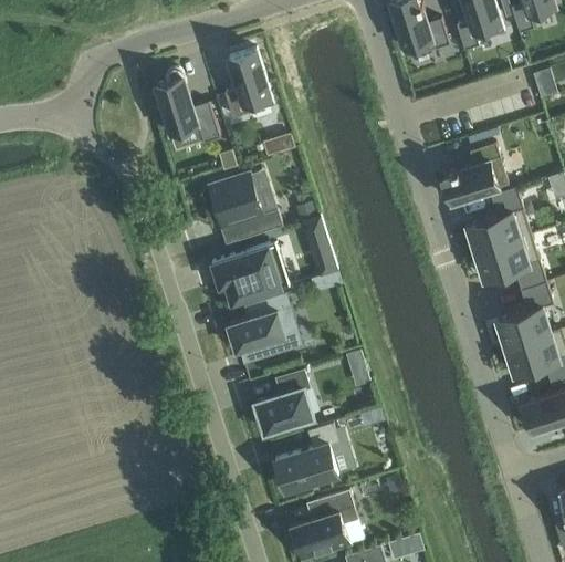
[(428,24),(419,0),(395,0),(390,2),(405,48),(432,39),(436,49),(448,44),(440,20),(428,24)]
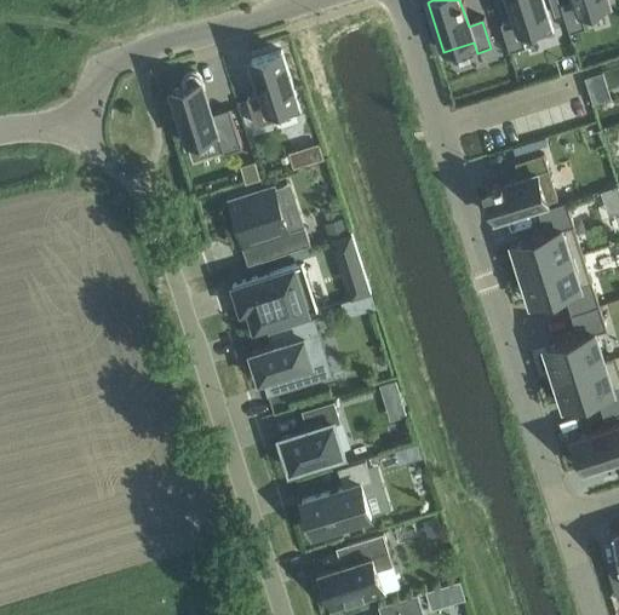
[(506,0),(515,22),(500,27),(509,55),(523,50),(522,45),(552,35),(540,0),(506,0)]
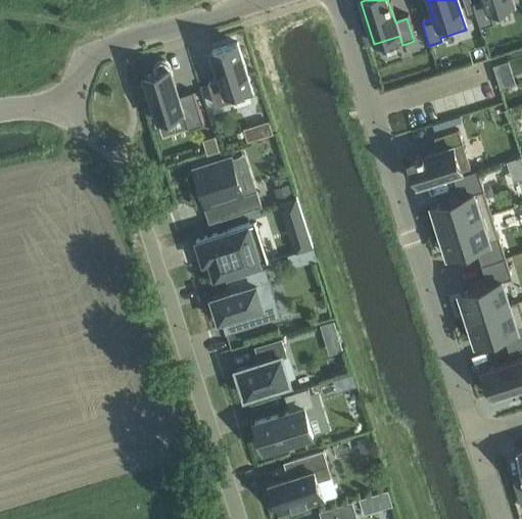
[(483,0),(484,3),(472,7),(480,30),(492,26),(491,22),(488,12),(513,4),(511,0),(483,0)]
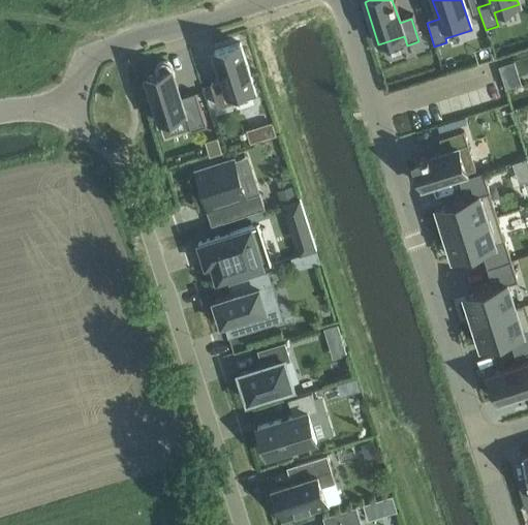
[(222,83),(210,87),(217,111),(255,98),(239,45),(213,54),(222,83)]
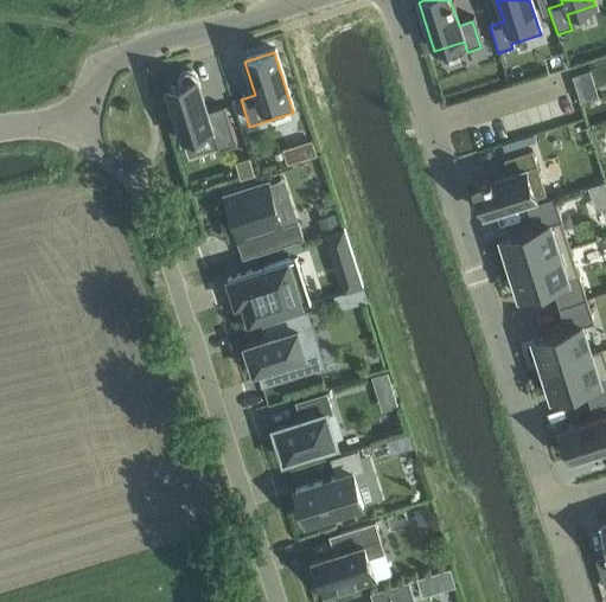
[(178,88),(166,91),(184,146),(214,136),(218,153),(235,147),(227,122),(223,110),(206,115),(196,81),(196,79),(195,79),(195,78),(193,77),(192,76),(191,75),(190,75),(189,75),(187,75),(186,75),(185,75),(184,75),(183,75),(182,76),(180,77),(179,78),(179,79),(178,79),(178,81),(178,82),(178,83),(178,84),(178,85),(178,87),(179,88),(178,88)]
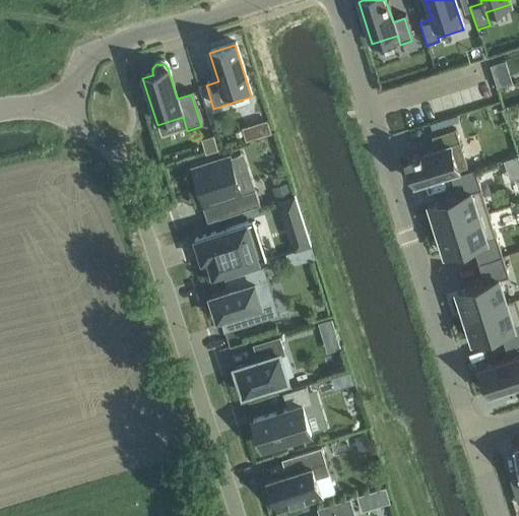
[(491,79),(465,86),(471,111),(497,105),(491,79)]
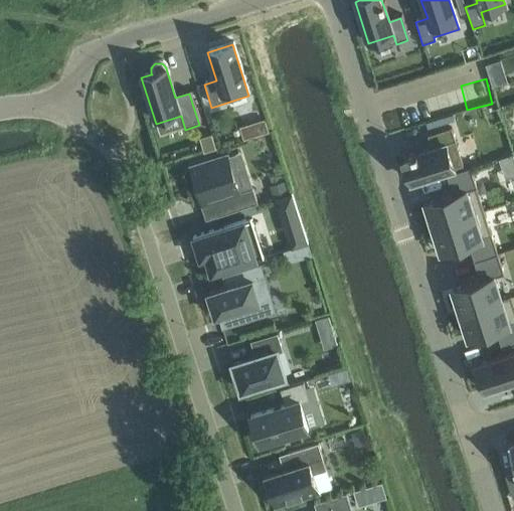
[(265,122),(257,124),(261,137),(269,135),(265,122)]
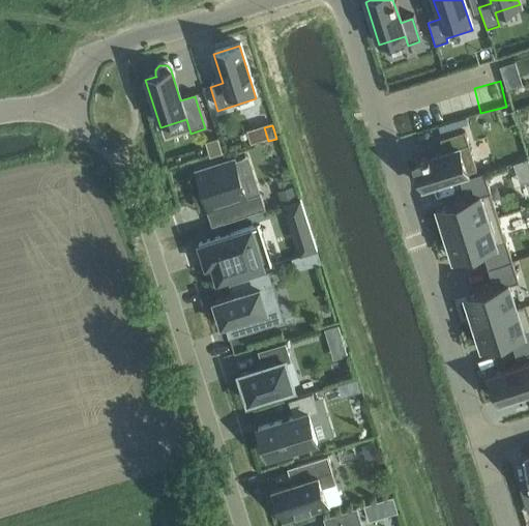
[(424,161),(415,164),(422,185),(423,190),(428,187),(475,173),(464,135),(440,142),(443,154),(430,158),(429,157),(423,159),(424,161)]
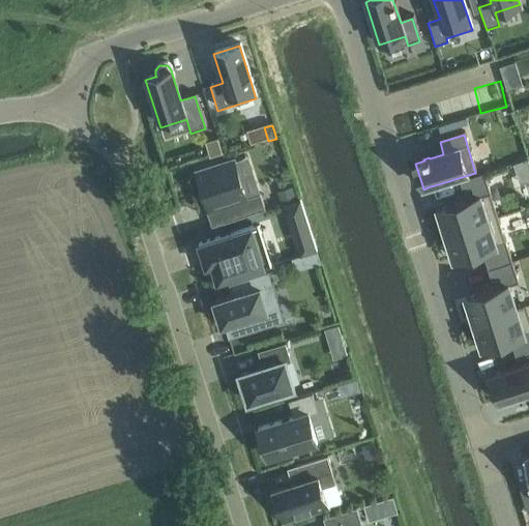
[(242,202),(231,166),(196,177),(207,213),(221,209),(225,225),(261,213),(257,198),(242,202)]
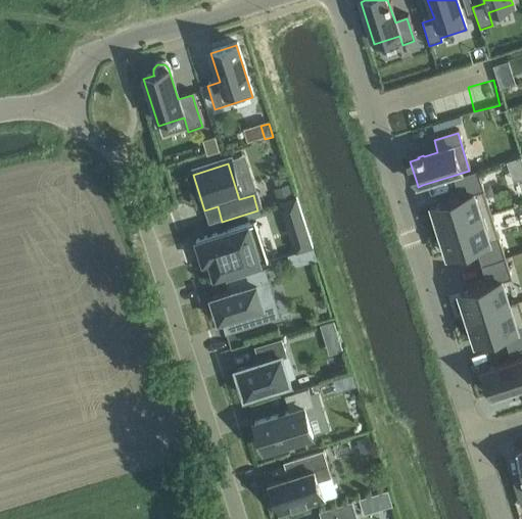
[(447,204),(431,209),(438,231),(439,233),(490,217),(476,174),(472,175),(454,181),(458,194),(445,198),(447,204)]
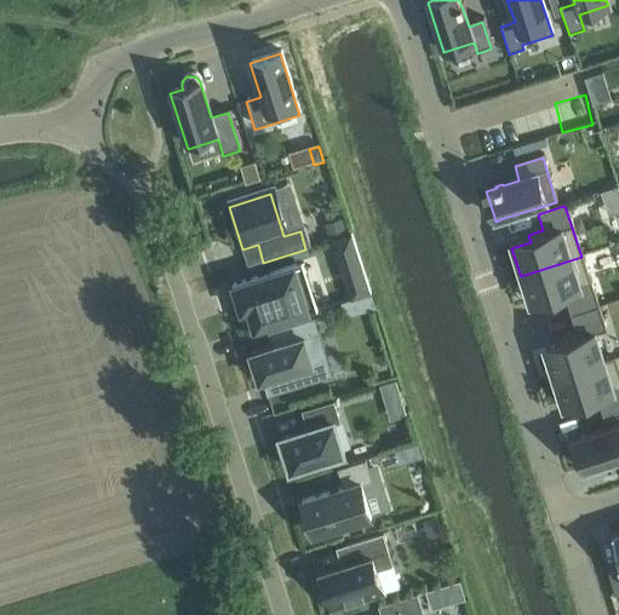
[(342,225),(325,230),(328,240),(344,234),(342,225)]
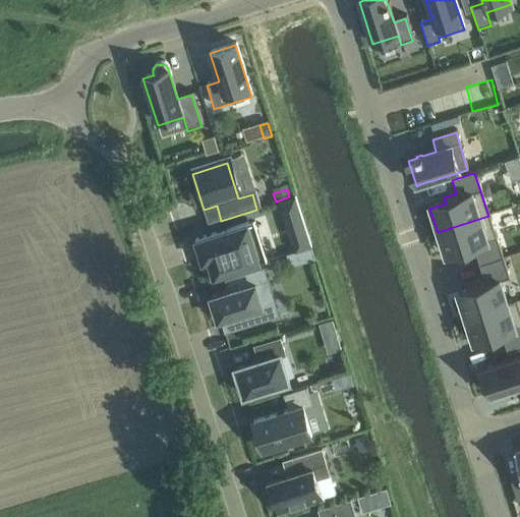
[(294,197),(278,203),(294,253),(310,248),(294,197)]
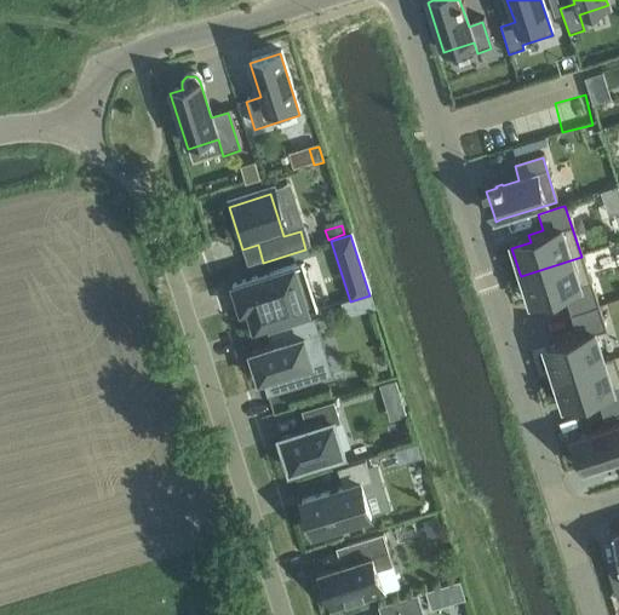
[(521,279),(520,279),(528,304),(529,304),(529,305),(533,304),(549,299),(551,306),(566,302),(571,319),(599,309),(582,257),(521,276),(521,279)]
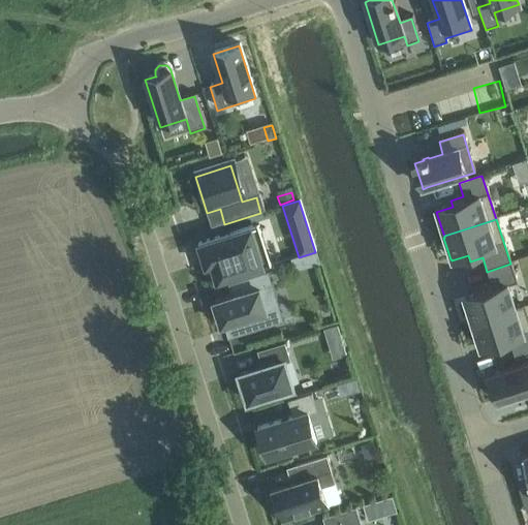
[(200,244),(197,245),(197,247),(205,268),(205,269),(211,267),(211,268),(216,284),(270,267),(269,264),(268,265),(268,267),(264,268),(251,228),(213,240),(208,242),(206,243),(200,244)]
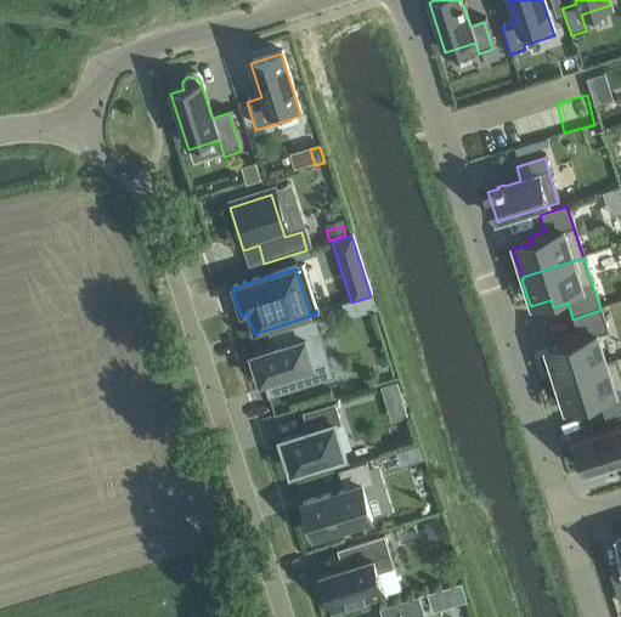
[(371,298),(343,306),(346,320),(376,311),(371,298)]
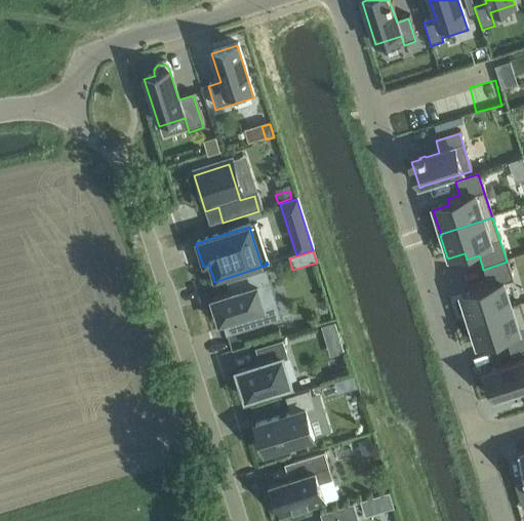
[(477,292),(460,297),(469,322),(511,309),(511,308),(504,285),(513,282),(507,262),(483,270),(487,283),(475,287),(476,289),(477,292)]
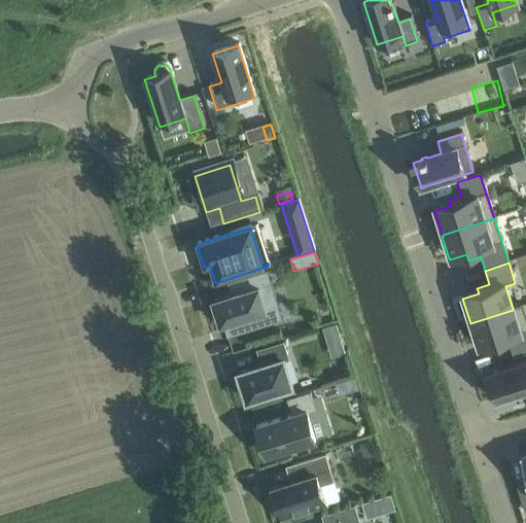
[(219,326),(278,308),(267,273),(236,282),(240,293),(212,303),(219,326)]
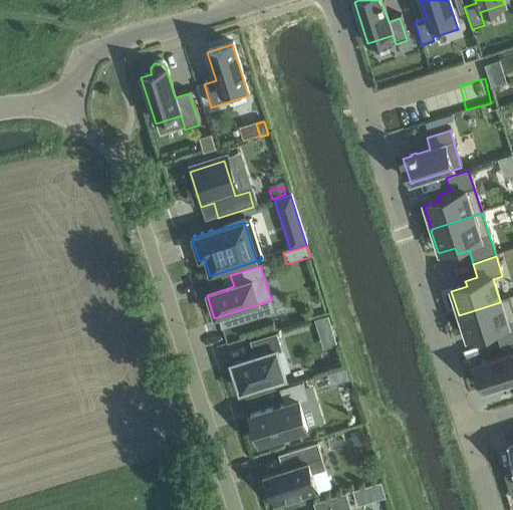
[(500,302),(459,315),(466,339),(470,338),(482,334),(484,340),(496,336),(500,349),(512,345),(512,311),(509,298),(500,301),(500,302)]
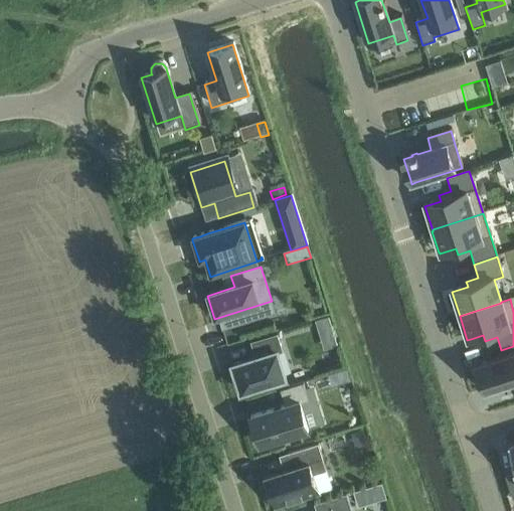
[(329,317),(315,322),(324,351),(338,347),(329,317)]
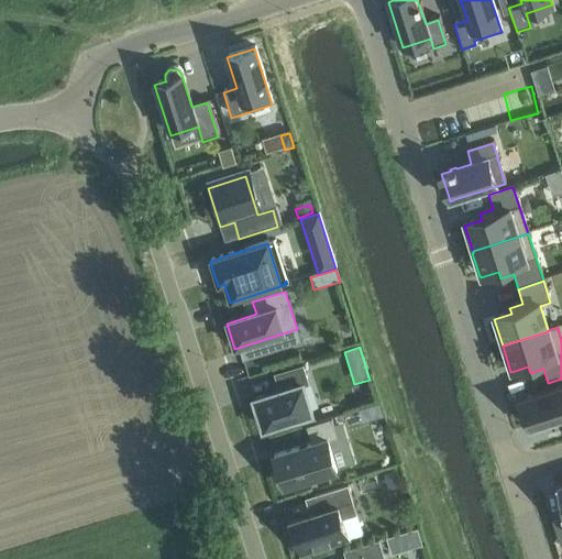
[(263,428),(263,430),(311,415),(302,387),(307,386),(301,369),(274,377),(279,393),(254,401),(257,412),(255,413),(260,429),(263,428)]
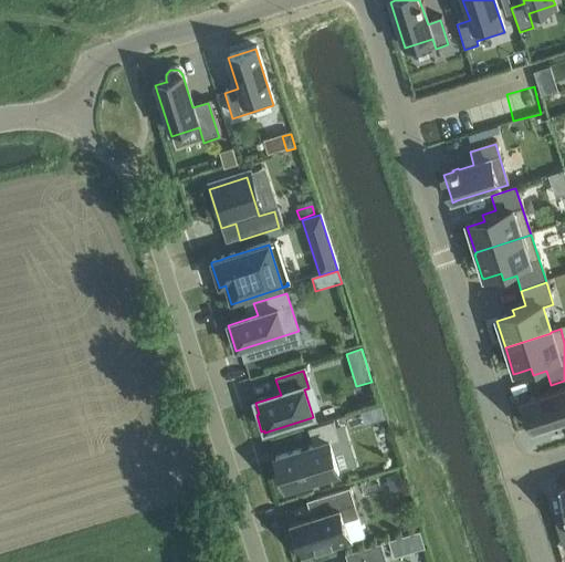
[(564,389),(522,404),(523,407),(522,407),(526,423),(527,422),(529,425),(531,424),(533,432),(564,422),(564,426),(564,389)]
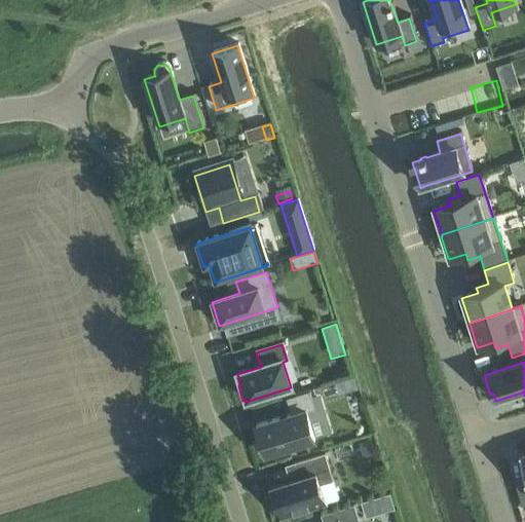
[(264,455),(314,440),(306,413),(314,410),(309,393),(286,401),(291,416),(255,426),(264,455)]
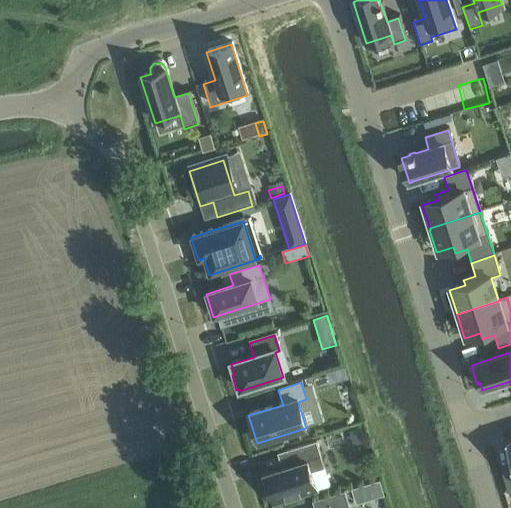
[(510,441),(505,443),(510,463),(510,471),(502,474),(509,497),(510,496),(510,441)]
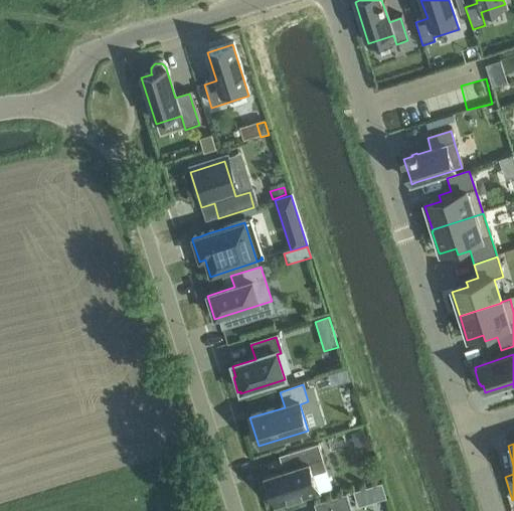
[(318,495),(312,477),(326,473),(317,446),(287,455),(292,471),(265,479),(266,483),(263,484),(267,497),(270,495),(274,509),(318,495)]
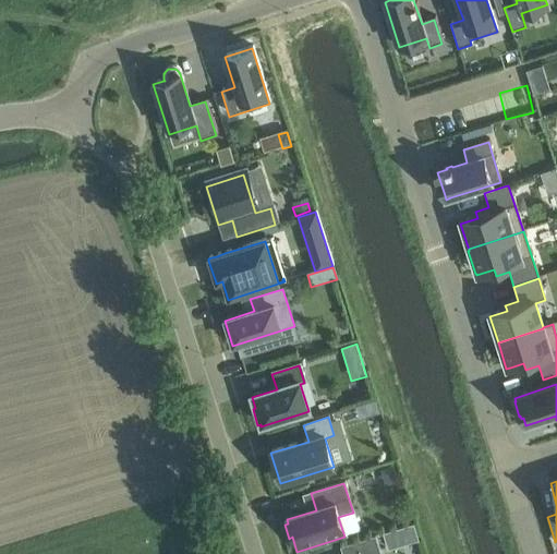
[(391,534),(383,537),(388,551),(396,549),(391,534)]
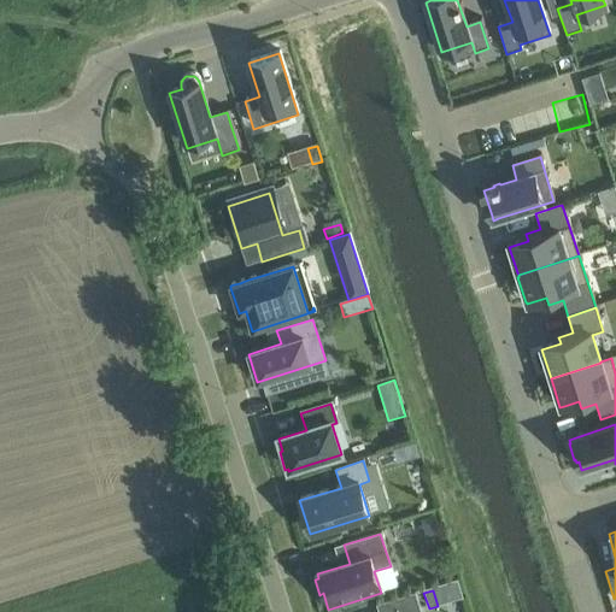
[(420,611),(415,594),(376,606),(377,611),(420,611)]
